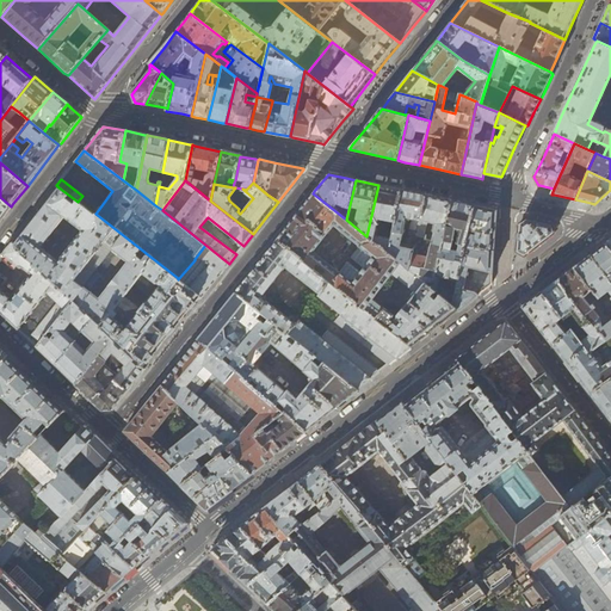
[(399,190),(378,185),(366,236),(388,254),(392,239),(376,235),(380,218),(395,222),(401,190),(399,190)]
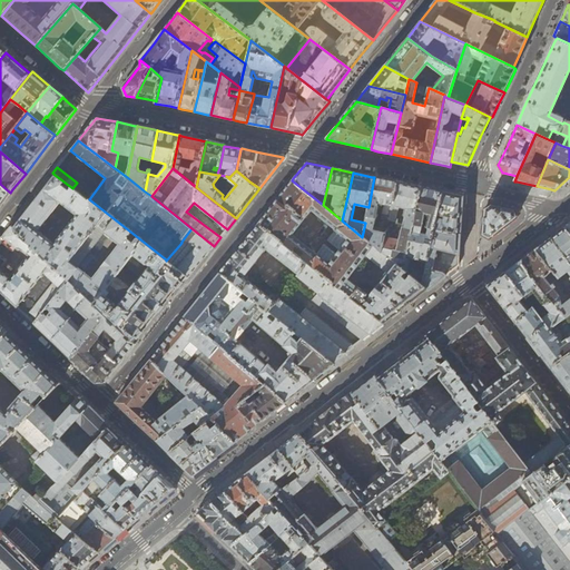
[(88,200),(72,188),(55,175),(32,204),(13,228),(68,281),(86,298),(104,315),(133,343),(168,298),(186,276),(166,261),(166,259),(89,199),(88,200)]
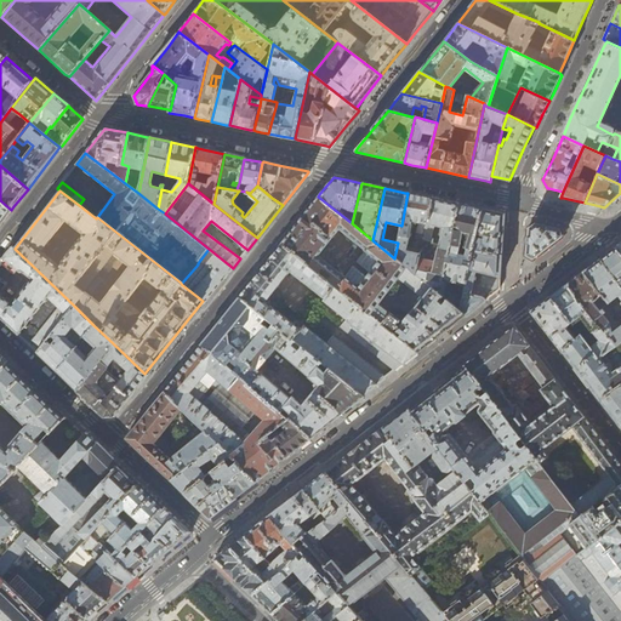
[(394,258),(416,275),(432,198),(421,197),(408,193),(402,226),(398,243),(394,258)]
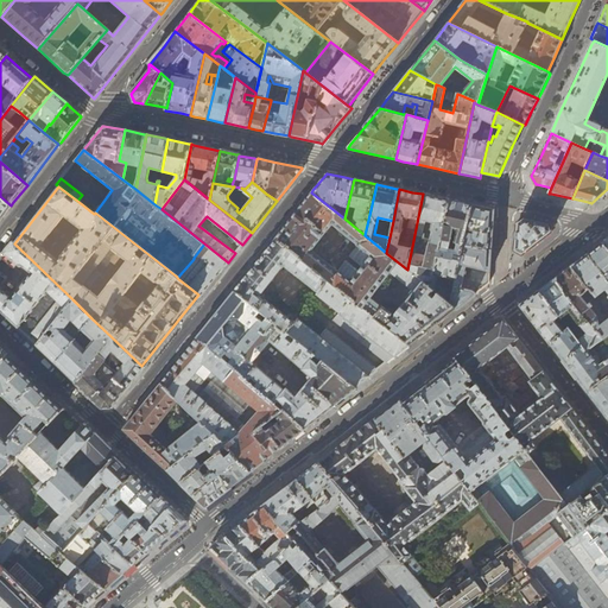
[(344,219),(311,192),(295,215),(292,219),(276,239),(409,346),(432,327),(456,308),(430,287),(407,270),(386,253),(365,235),(344,219)]
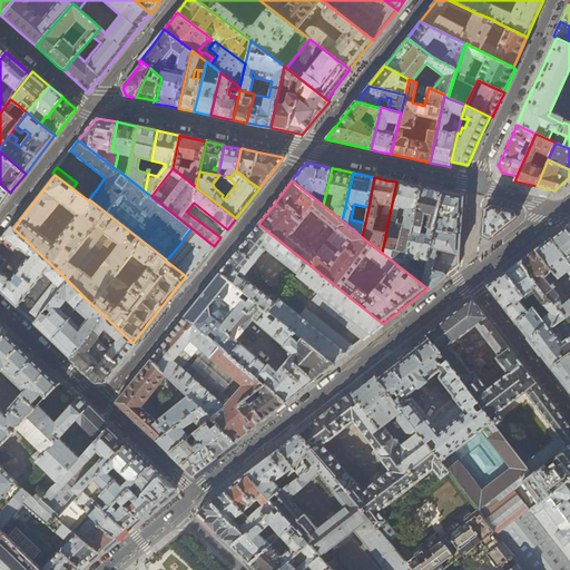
[(403,269),(413,225),(421,187),(408,185),(396,182),(382,253),(403,269)]
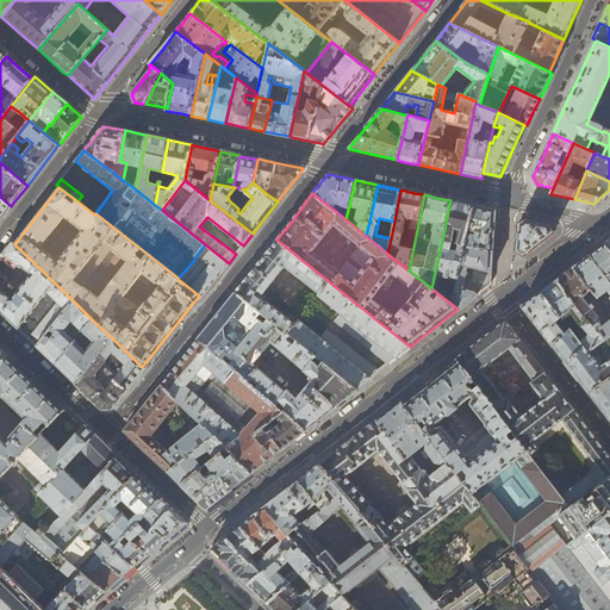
[(0,221),(4,216),(11,206),(0,197),(0,221)]
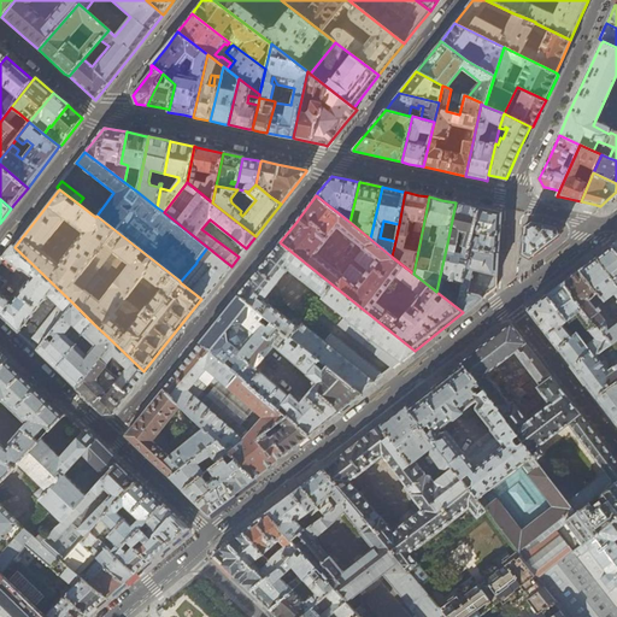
[(464,204),(456,203),(447,244),(457,245),(460,230),(465,231),(463,247),(465,247),(470,248),(472,240),(474,233),(480,207),(464,204)]
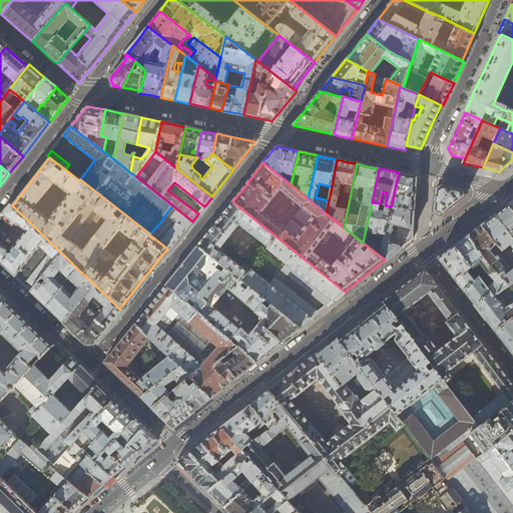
[(401,173),(399,172),(394,193),(402,195),(402,201),(393,199),(391,206),(415,211),(417,177),(416,176),(401,173)]
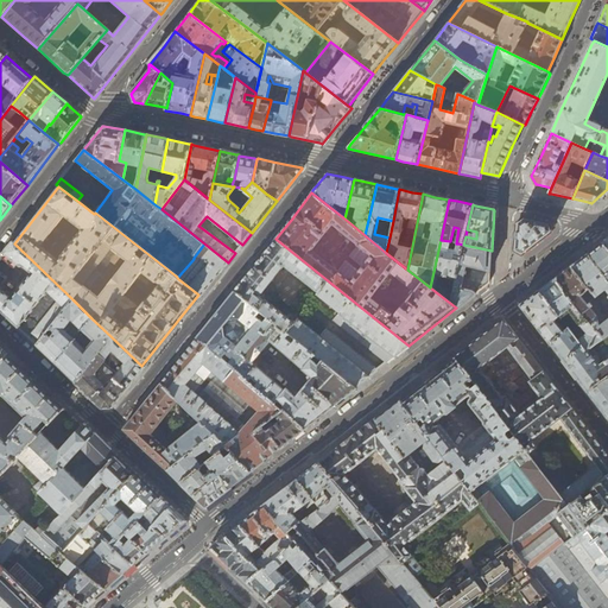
[(514,251),(521,255),(551,232),(549,223),(537,221),(524,217),(517,223),(517,228),(514,251)]
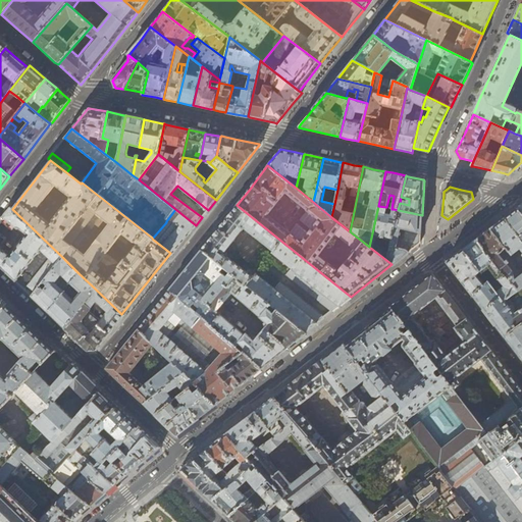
[(201,250),(305,333),(324,318),(279,283),(274,290),(256,274),(250,270),(251,268),(239,258),(237,260),(233,257),(235,255),(231,253),(227,258),(223,255),(244,228),(272,251),(271,253),(292,268),(285,275),(317,300),(318,300),(317,299),(322,293),(325,296),(321,301),(320,301),(320,302),(332,311),(351,297),(237,205),(215,232),(201,250)]
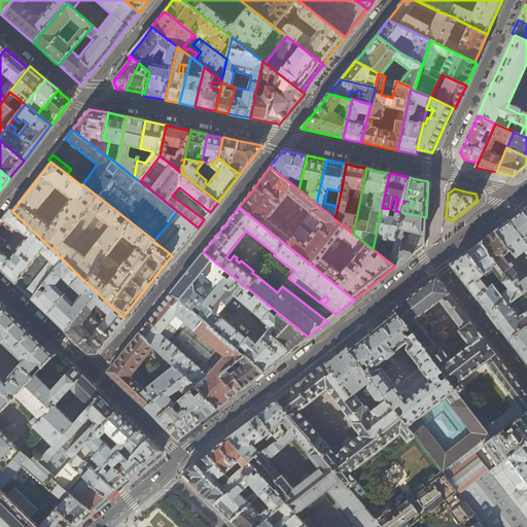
[(396,269),(399,266),(424,246),(425,233),(426,217),(401,212),(397,211),(395,217),(390,216),(391,210),(390,209),(382,208),(373,249),(395,267),(396,269)]
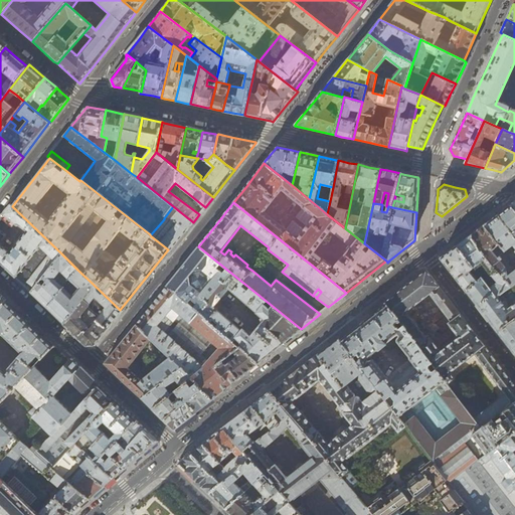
[(0,263),(21,284),(30,292),(61,253),(12,206),(10,204),(0,217),(11,227),(14,224),(17,226),(18,225),(20,227),(20,228),(23,230),(24,229),(26,232),(10,252),(1,245),(2,244),(0,241),(4,236),(0,232),(0,263)]
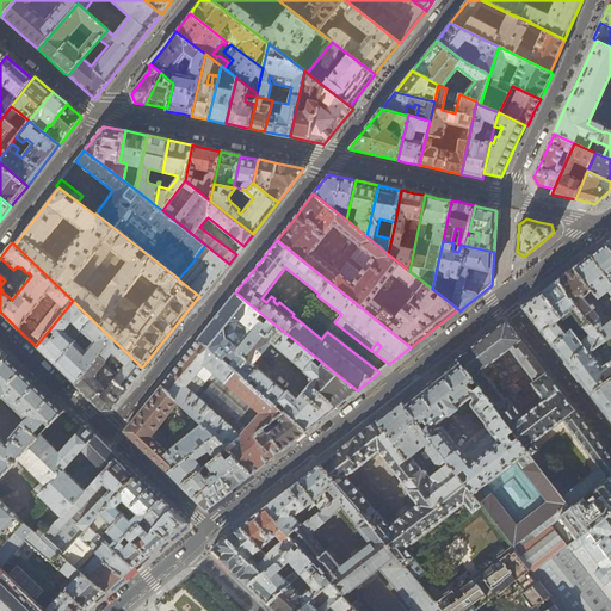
[(592,252),(591,254),(610,279),(610,250),(605,242),(592,252)]
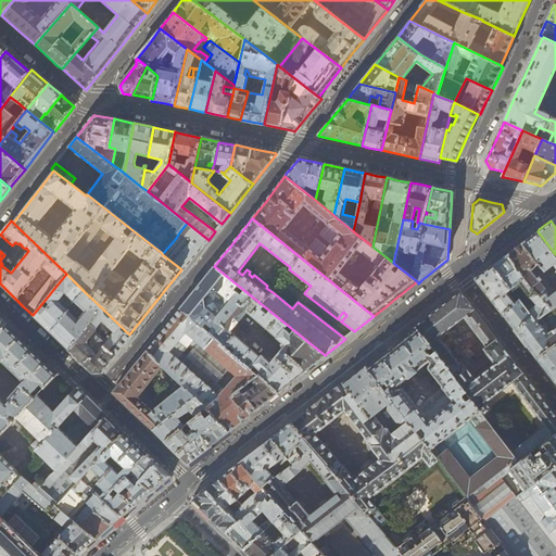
[(203,236),(187,223),(177,236),(177,237),(162,254),(181,269),(184,272),(199,252),(209,240),(203,236)]
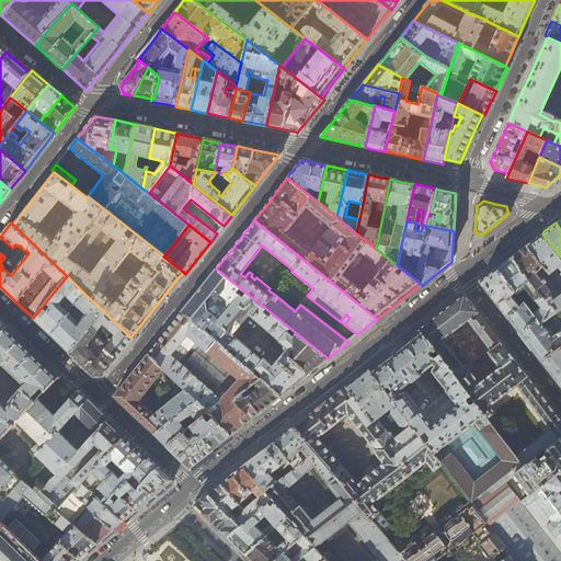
[(539,235),(527,244),(550,274),(560,287),(560,256),(542,233),(539,235)]
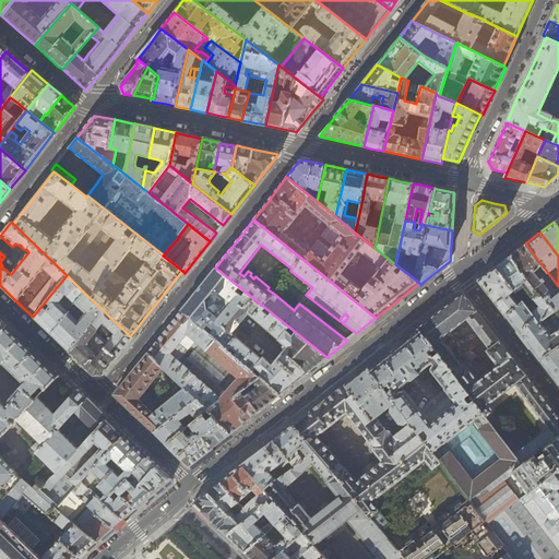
[(513,253),(510,256),(554,311),(558,307),(558,287),(550,295),(549,290),(533,272),(536,270),(543,278),(548,273),(525,244),(513,253)]
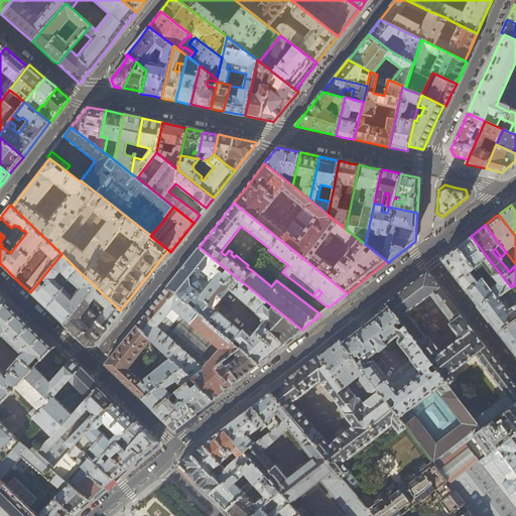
[(460,245),(457,247),(476,270),(483,264),(493,277),(486,283),(498,298),(511,287),(471,236),(460,245)]
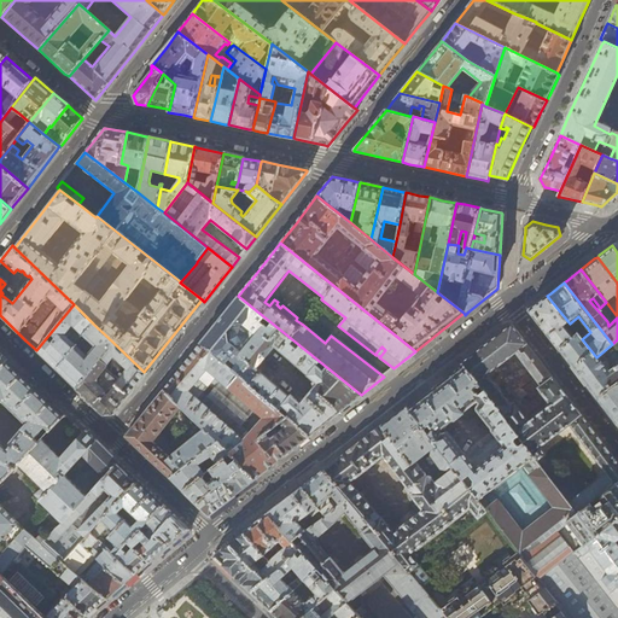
[(362,395),(361,395),(238,296),(220,319),(200,344),(285,418),(309,437),(336,417),(362,395)]
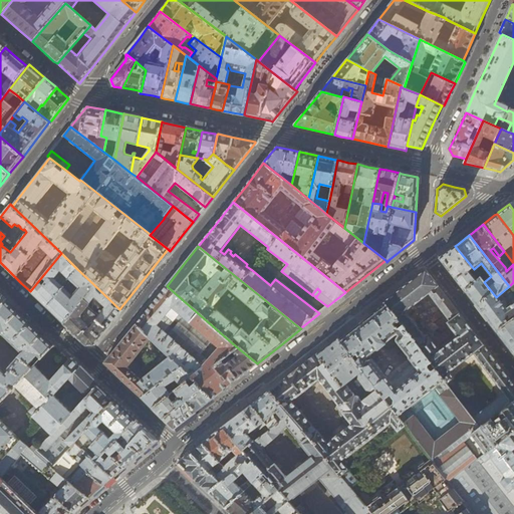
[(459,283),(464,290),(480,277),(474,269),(455,246),(447,252),(439,258),(459,283)]
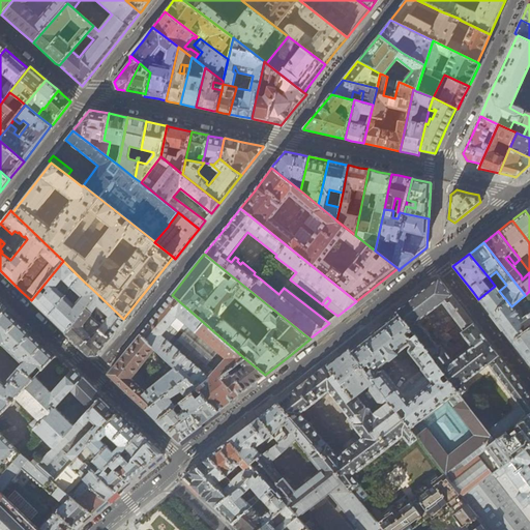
[(39,310),(48,317),(64,296),(71,287),(80,277),(63,261),(31,300),(39,310)]
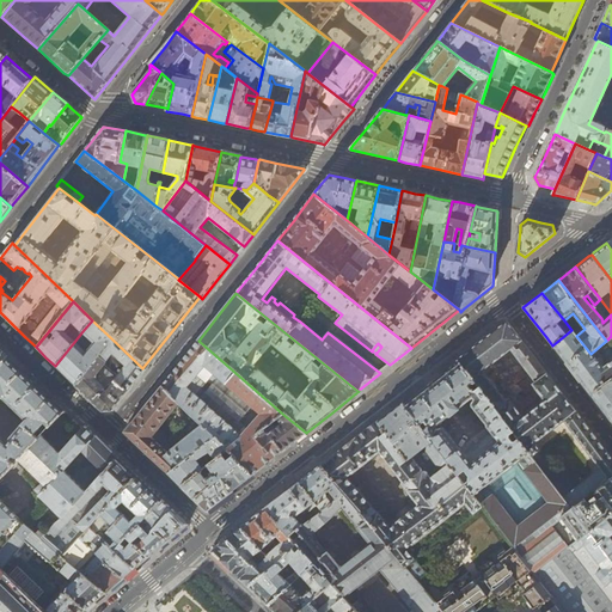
[(66,375),(75,385),(98,356),(111,338),(92,320),(83,331),(95,343),(86,353),(74,342),(55,366),(66,375)]
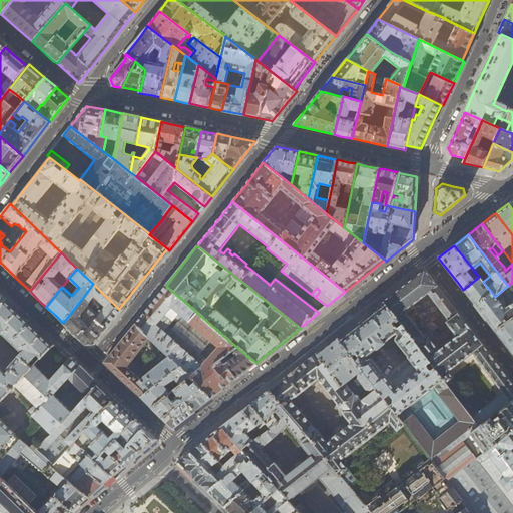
[(457,312),(425,270),(403,286),(383,301),(386,304),(443,379),(475,355),(503,391),(471,415),(480,426),(512,400),(512,384),(483,345),(457,312)]
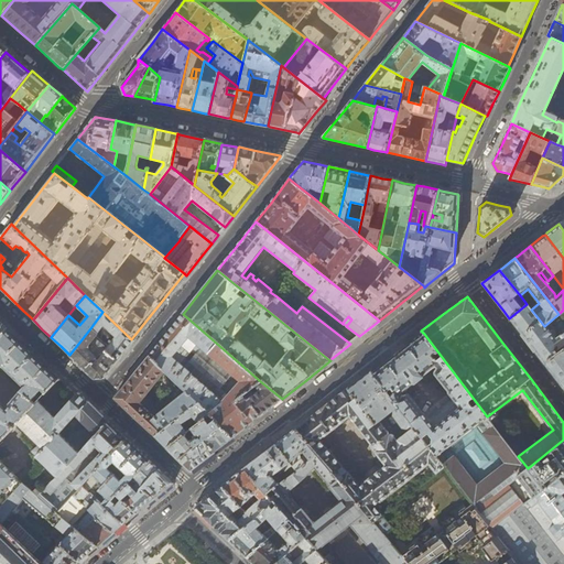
[(531,347),(543,364),(563,347),(563,310),(559,314),(544,326),(531,310),(527,304),(509,318),(531,347)]
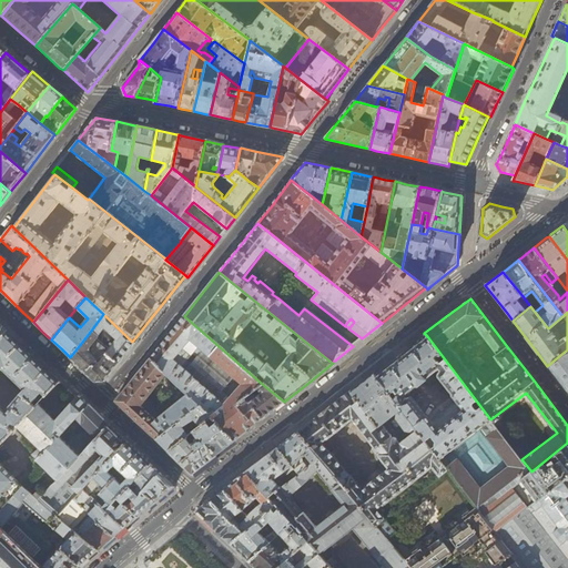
[(134,344),(132,342),(103,314),(91,331),(98,335),(95,338),(109,348),(105,354),(118,363),(119,363),(132,346),(134,344)]
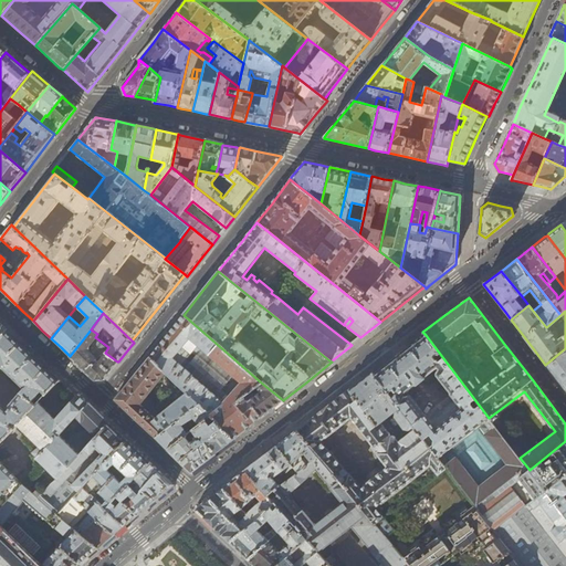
[(261,383),(184,315),(180,318),(166,336),(149,357),(199,405),(222,428),(233,439),(258,420),(261,418),(244,398),(261,383)]
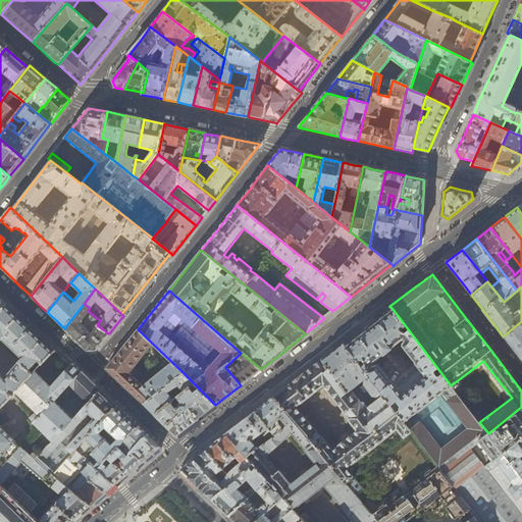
[(36,371),(55,351),(40,336),(22,319),(6,304),(0,310),(0,408),(15,392),(36,371)]
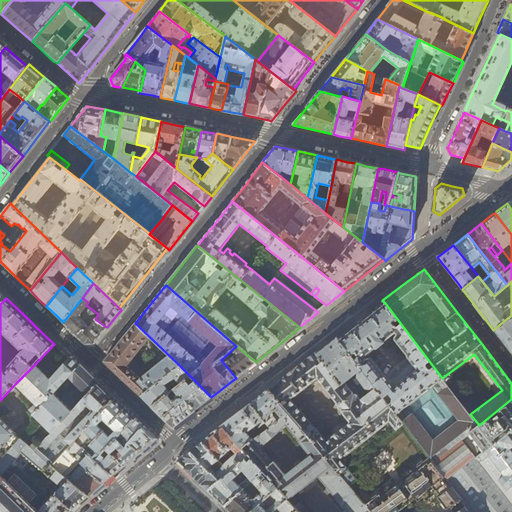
[(105,329),(106,327),(95,319),(98,314),(86,305),(88,302),(82,298),(63,322),(80,338),(86,344),(93,343),(105,329)]
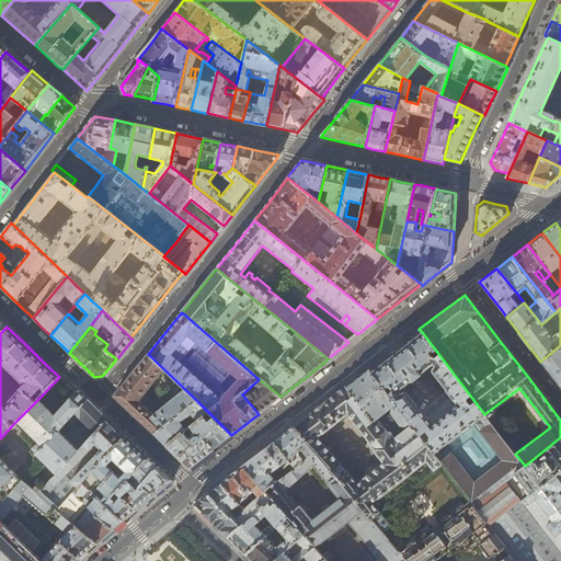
[(515,454),(484,414),(422,332),(395,354),(370,373),(442,465),(470,501),(474,505),(525,466),(515,454)]
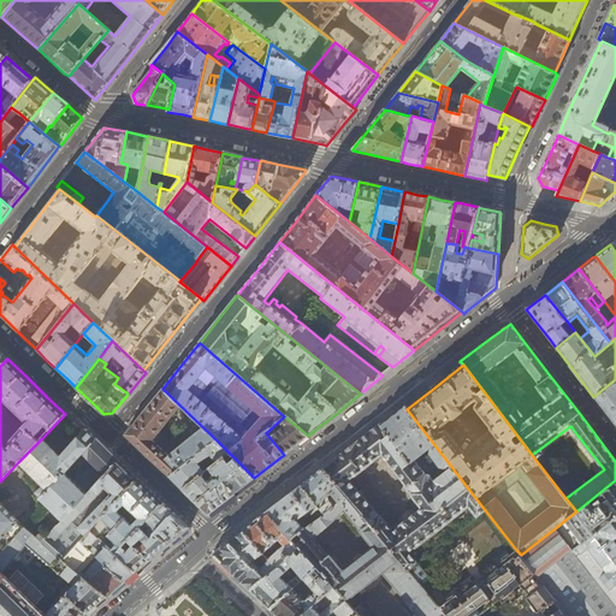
[(614,421),(615,425),(615,379),(593,397),(614,421)]
